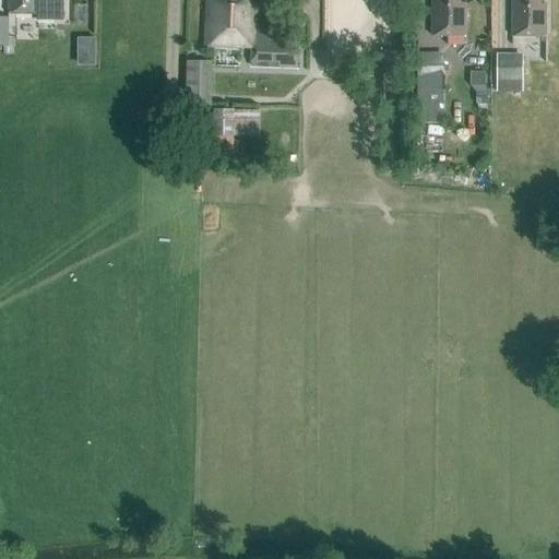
[(38,19),(63,19),(63,0),(8,0),(9,14),(38,13),(38,19)]
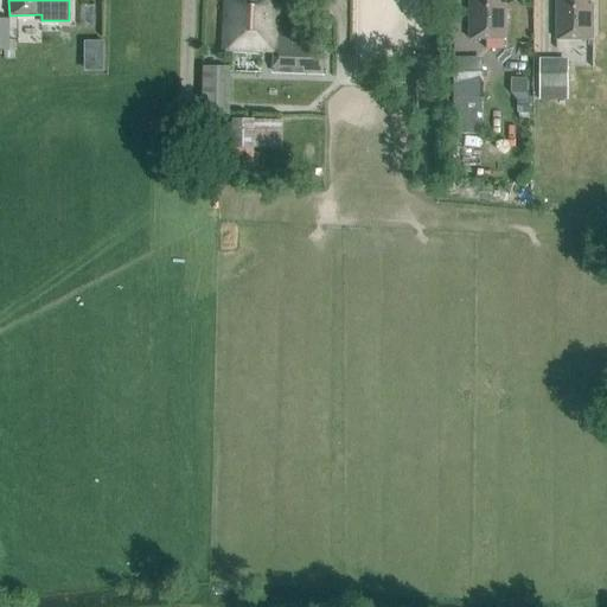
[(276,1),(275,0),(223,0),(222,51),(261,52),(261,49),(274,49),(273,69),(325,70),(326,51),(311,50),(311,43),(293,42),(293,37),(281,36),(282,2),(276,1)]
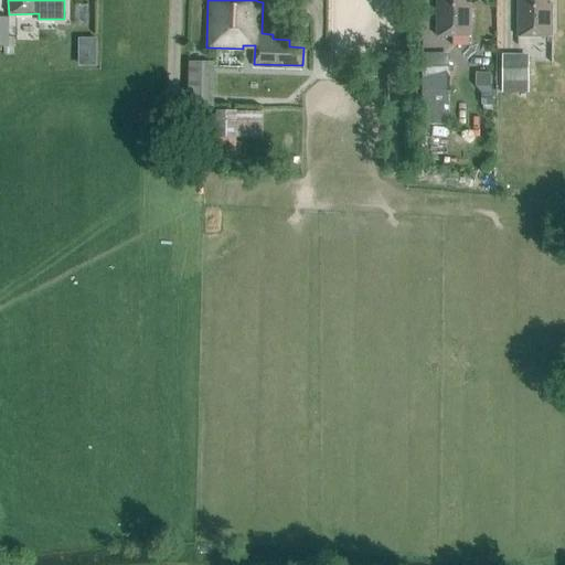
[(437,0),(438,36),(471,36),(471,4),(466,4),(466,0),(437,0)]
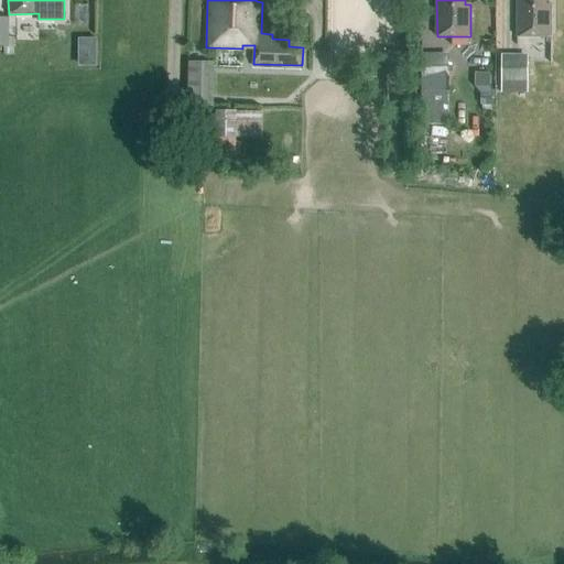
[(518,0),(518,38),(552,38),(552,4),(546,4),(545,0),(518,0)]
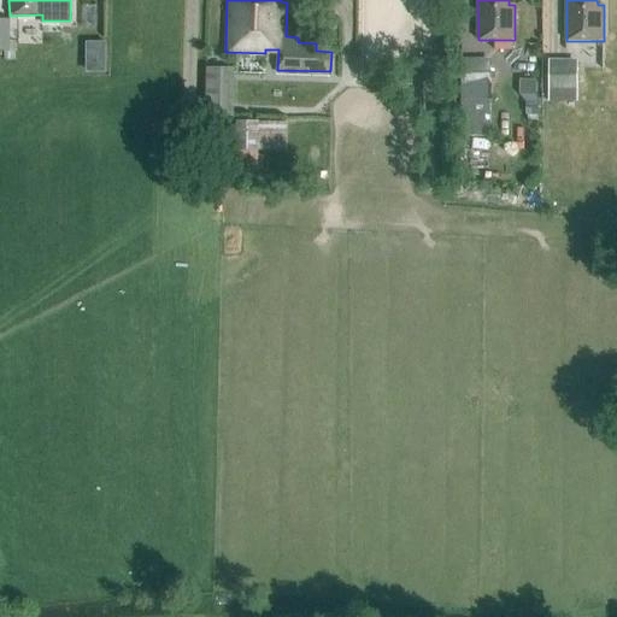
[(0,52),(4,52),(4,62),(16,62),(16,46),(9,46),(9,21),(0,21),(0,52)]
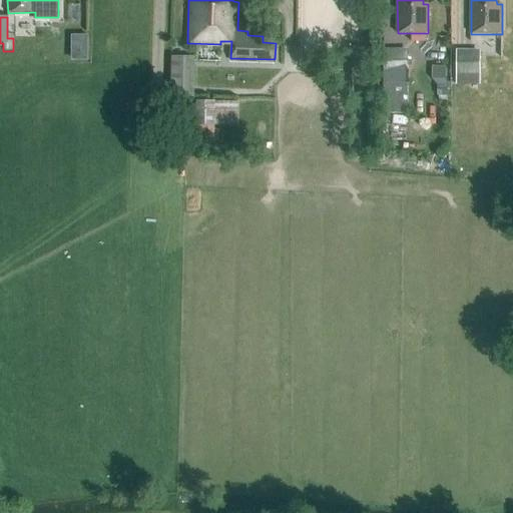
[(411,42),(426,42),(426,33),(411,33),(411,42)]
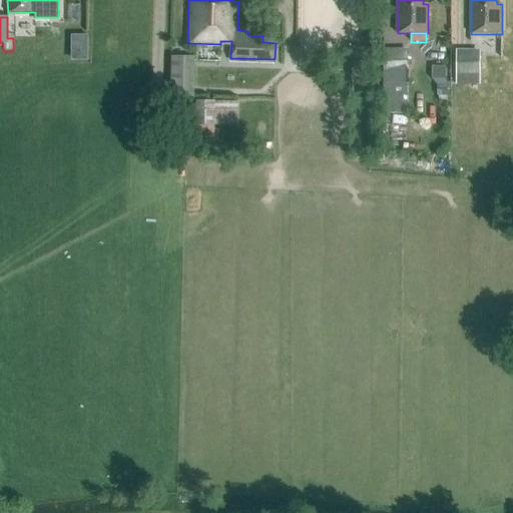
[(72,36),(73,59),(90,58),(89,35),(72,36)]
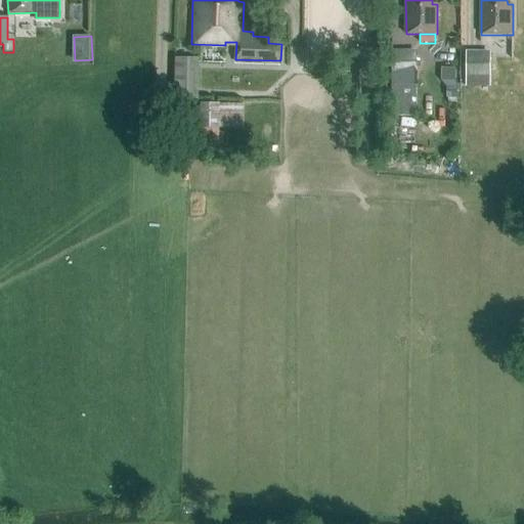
[(417,78),(417,51),(392,51),(392,107),(403,107),(403,78),(417,78)]
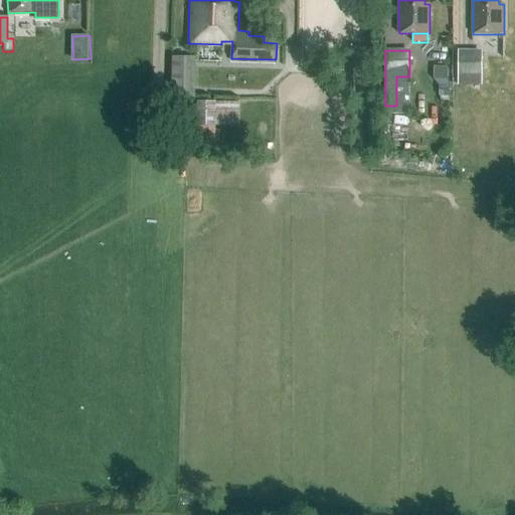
[(483,50),(458,50),(458,86),(482,86),(483,50)]
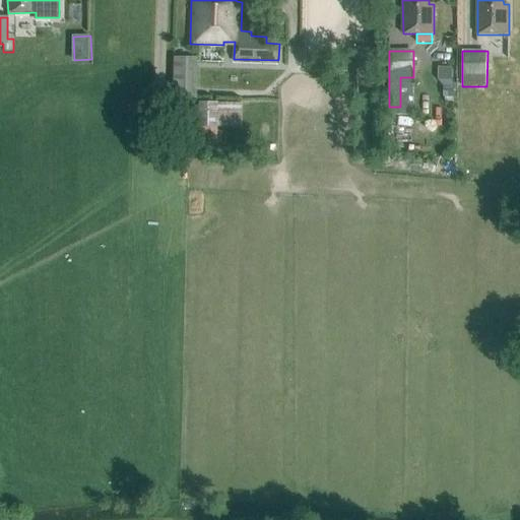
[(197,58),(174,58),(173,100),(197,100),(197,58)]
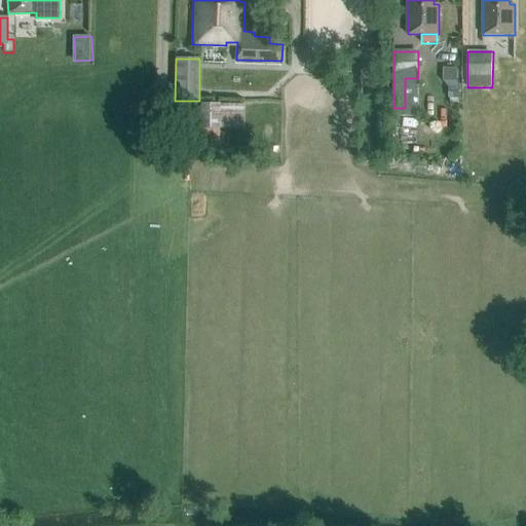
[(379,81),(369,80),(369,100),(379,100),(379,81)]
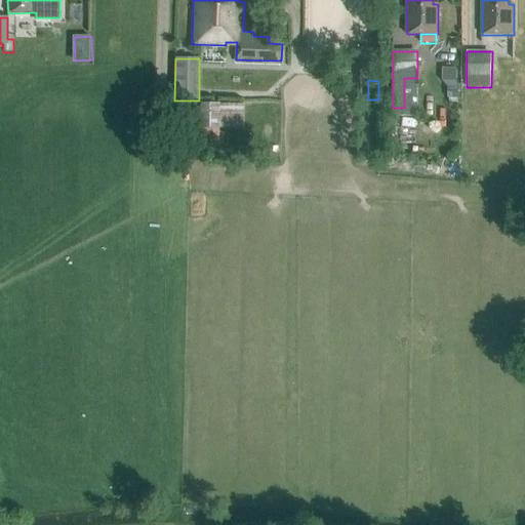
[(449,85),(448,98),(460,98),(460,85),(449,85)]
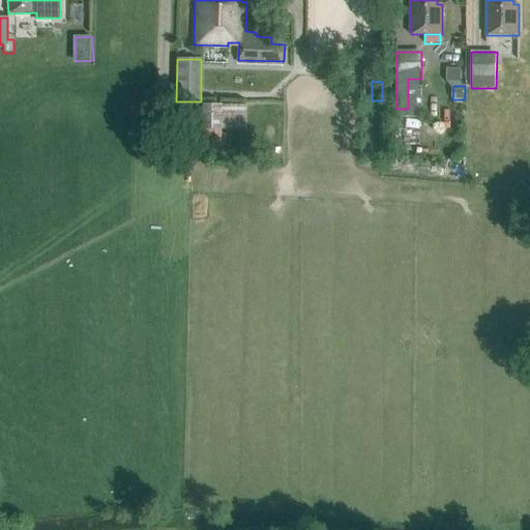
[(199,105),(176,104),(175,142),(198,143),(199,105)]
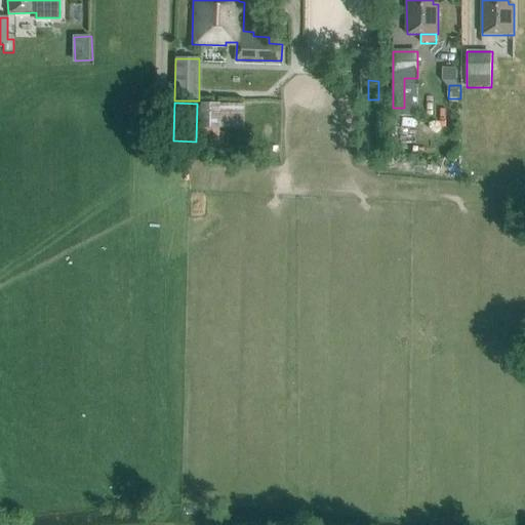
[(243,104),(203,104),(202,142),(219,142),(219,129),(243,129),(243,104)]
